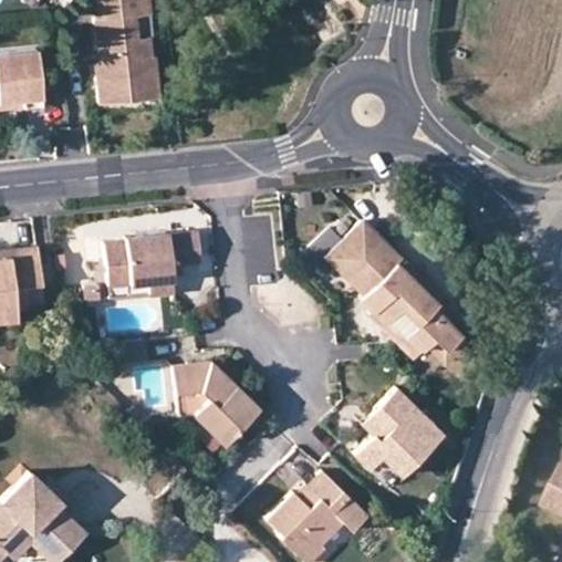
[(151,0),(106,0),(108,19),(102,20),(97,20),(101,58),(96,58),(101,104),(162,99),(158,58),(154,58),(153,39),(139,40),(137,18),(153,17),(151,0)]
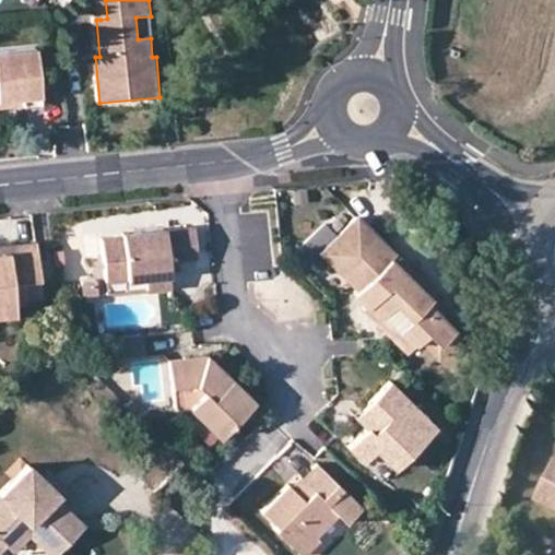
[(97,0),(101,20),(107,19),(105,0),(97,0)]
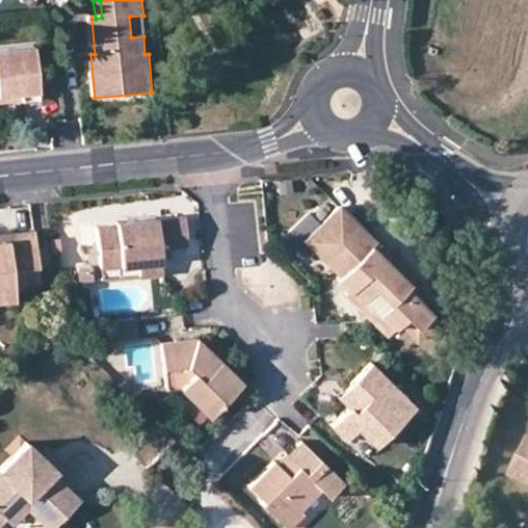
[(146,36),(143,16),(129,17),(131,37),(143,36),(146,36)]
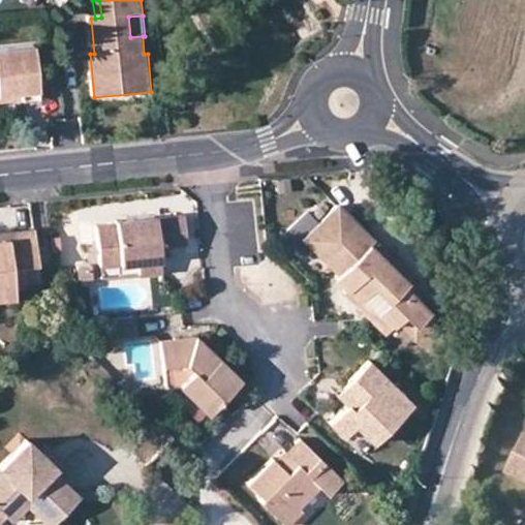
[(0,96),(23,95),(25,100),(40,99),(36,50),(0,53),(0,96)]
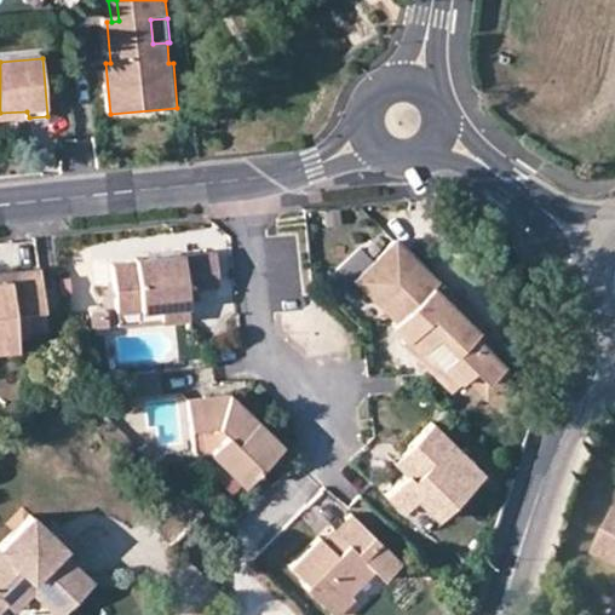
[(396,323),(412,338),(426,351),(423,355),(458,388),(469,375),(476,368),(489,380),(505,363),(476,335),(487,323),(398,241),(358,283),(398,321),(396,323)]
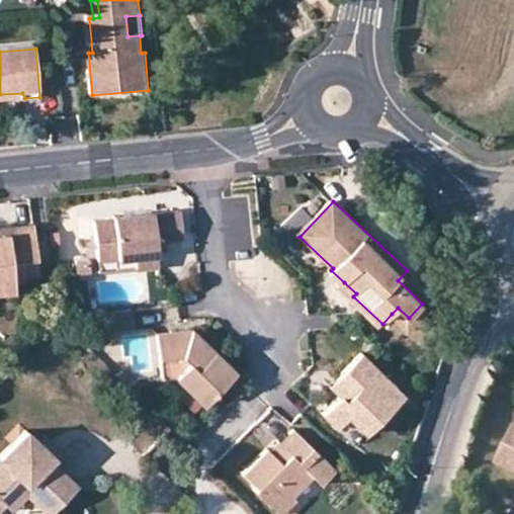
[(161,269),(160,252),(159,243),(168,242),(184,241),(182,213),(156,217),(156,215),(116,219),(116,222),(98,224),(102,263),(138,260),(139,271),(161,269)]
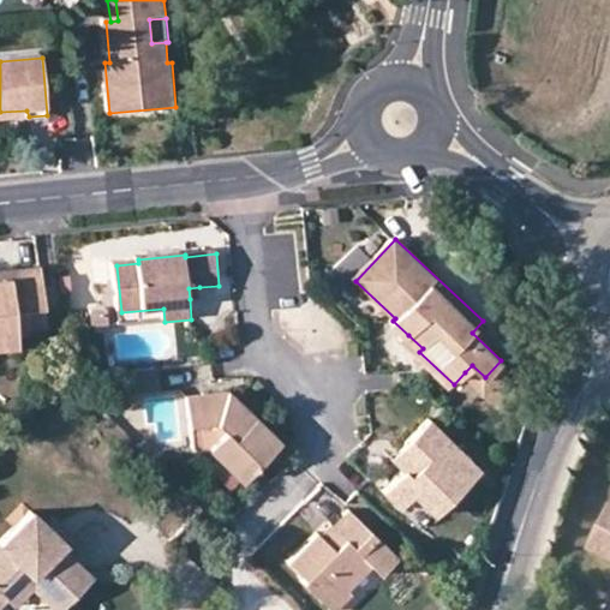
[(45,270),(17,273),(18,280),(0,281),(0,345),(15,344),(13,333),(19,333),(49,329),(45,270)]
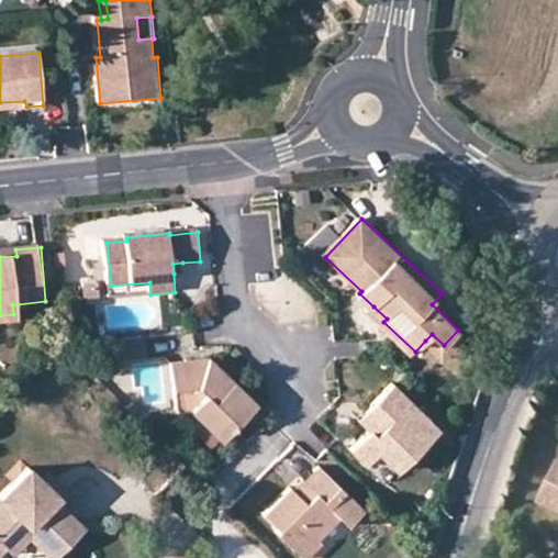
[(183,272),(182,263),(173,264),(174,274),(183,272)]
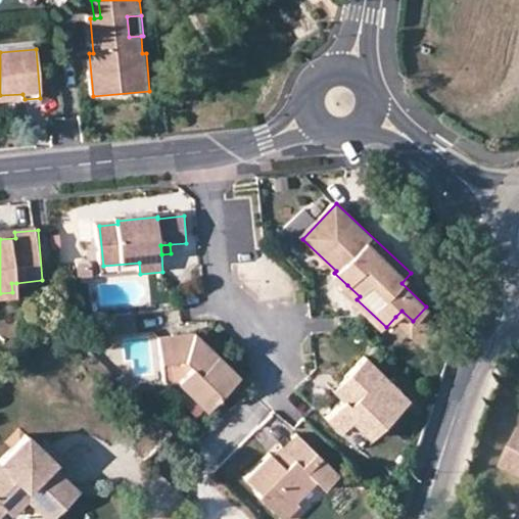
[(0,298),(18,297),(16,283),(11,283),(12,292),(0,293),(0,298)]
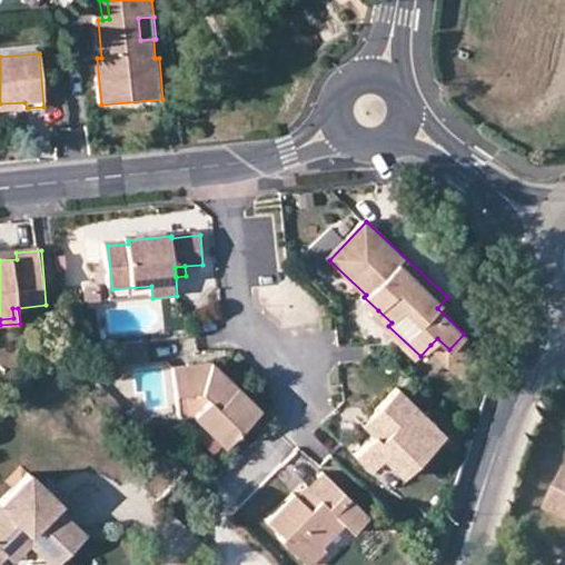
[(375,314),(388,326),(392,323),(378,310),(375,314)]
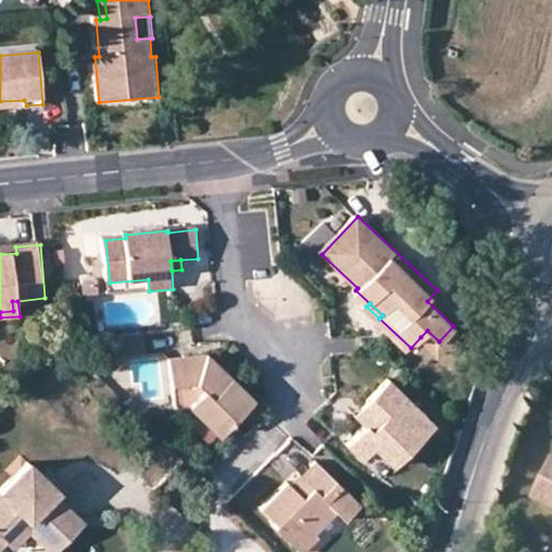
[(461,333),(453,326),(439,341),(427,330),(421,337),(440,355),(461,333)]
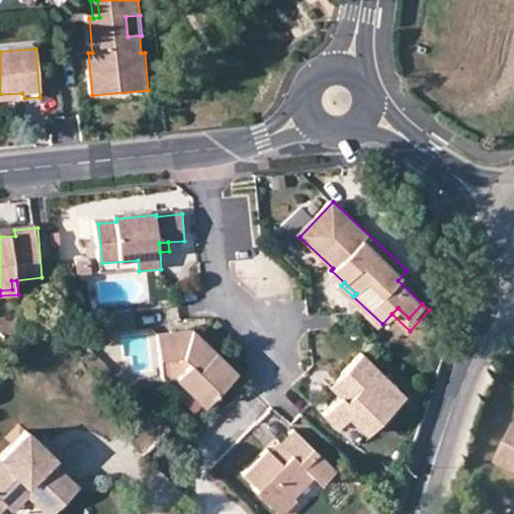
[(197,332),(161,336),(165,379),(181,378),(206,405),(239,371),(219,351),(217,352),(197,332)]
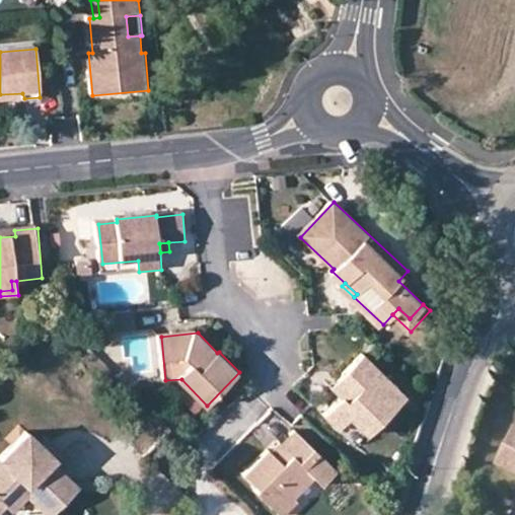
[(366,357),(339,383),(354,398),(347,406),(344,402),(326,420),(342,434),(353,423),(369,439),(409,399),(366,357)]
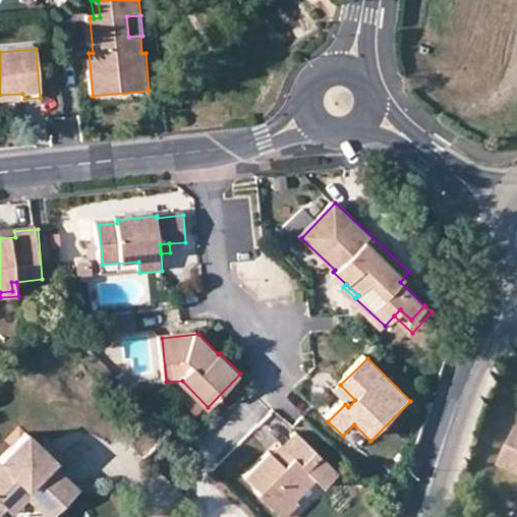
[(334,392),(345,404),(348,407),(355,400),(340,385),(334,392)]
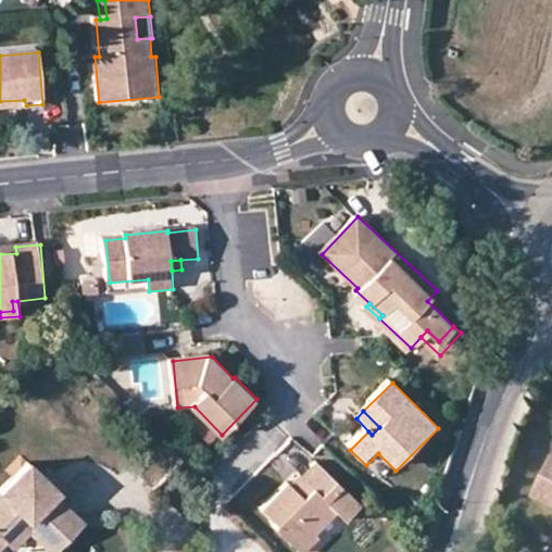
[(291,485),(265,512),(279,526),(276,529),(300,551),(309,551),(321,539),(317,536),(338,514),(347,523),(362,507),(317,464),(293,488),(291,485)]
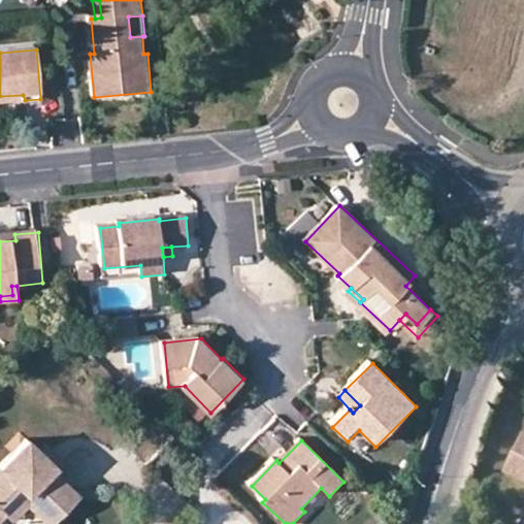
[(31,495),(60,522),(83,498),(56,471),(48,465),(53,461),(31,441),(0,473),(0,506),(10,517),(31,495)]
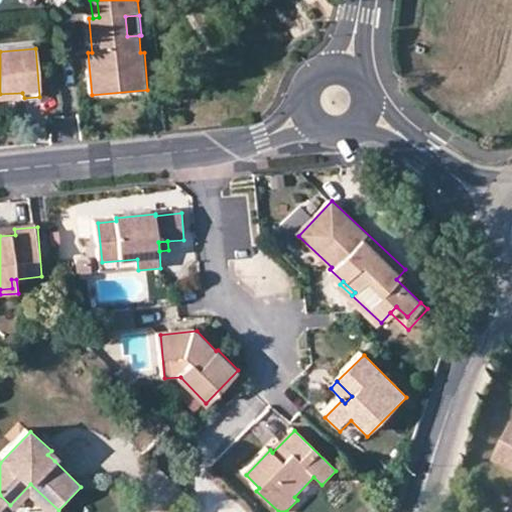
[(57,458),(51,451),(47,455),(54,461),(57,458)]
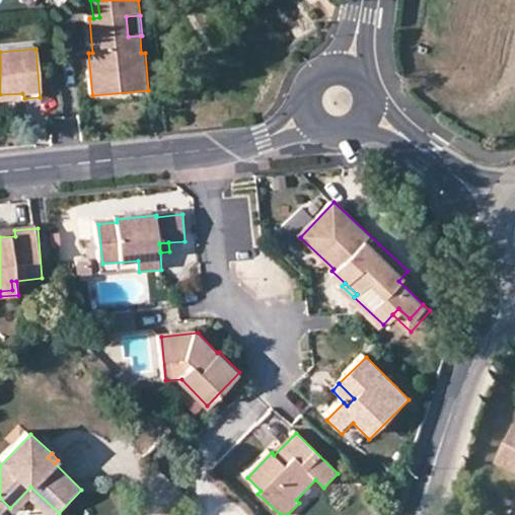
[(58,514),(59,513),(30,487),(10,508),(16,514),(32,498),(50,514),(58,514)]
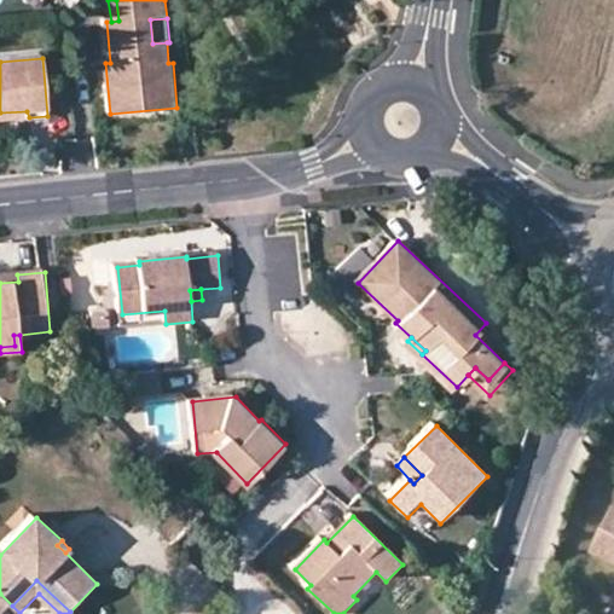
[(4,613),(12,606),(0,594),(0,613),(4,613)]
